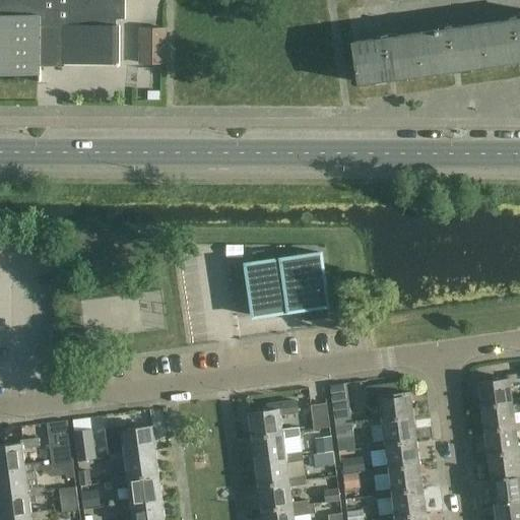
[(116,63),(116,67),(120,67),(120,25),(116,25),(116,19),(125,19),(125,0),(0,0),(0,72),(40,73),(40,81),(41,81),(41,39),(57,39),(57,40),(61,40),(61,63),(116,63)]
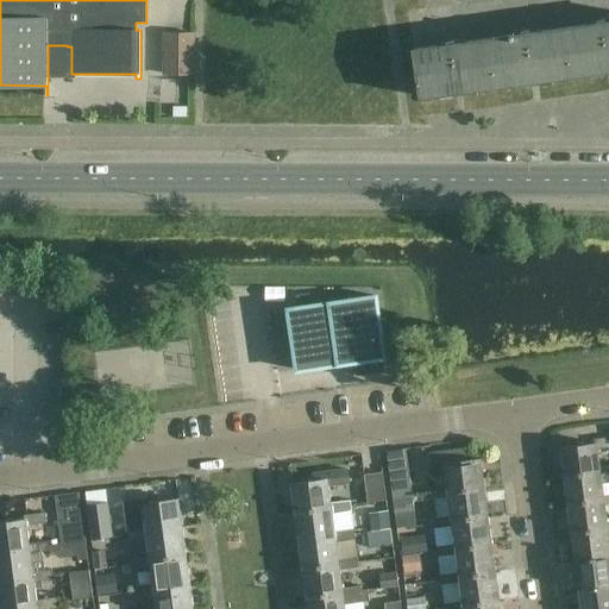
[(608,20),(566,27),(572,76),(608,70),(608,20)]
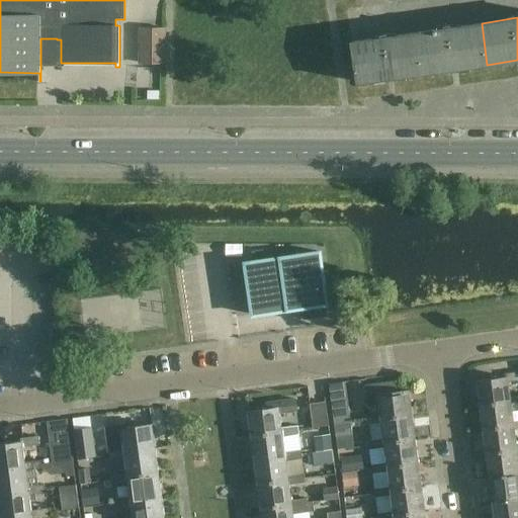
[(482,23),(417,32),(422,74),(487,65),(482,23)]
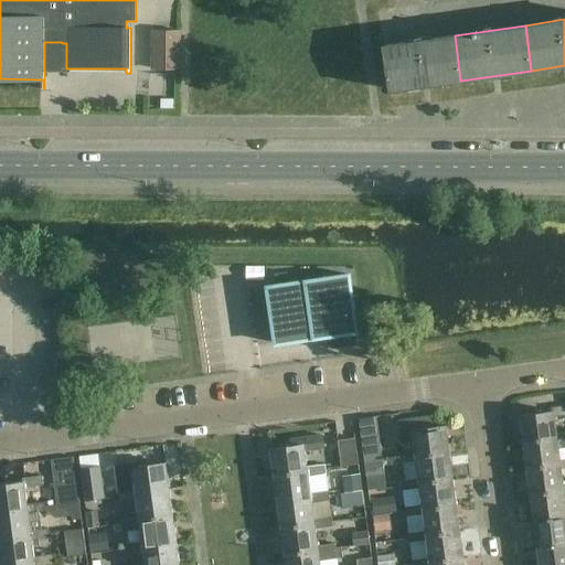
[(153,68),(180,68),(180,31),(153,31),(153,68)]
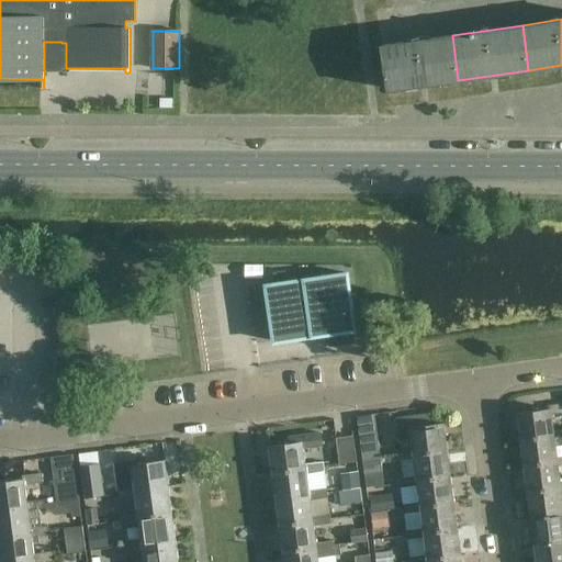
[(452,35),(382,45),(388,90),(458,80),(452,35)]
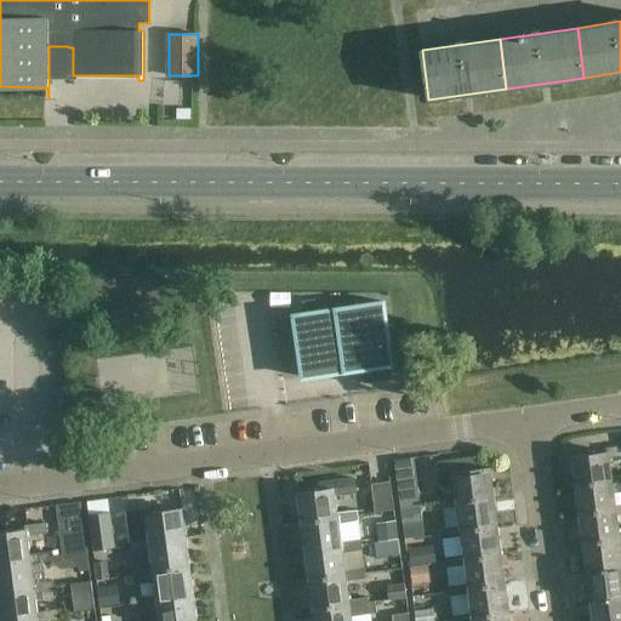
[(301,301),(303,313),(294,315),(302,377),(362,369),(391,365),(392,365),(383,302),(317,312),(314,300),(301,301)]
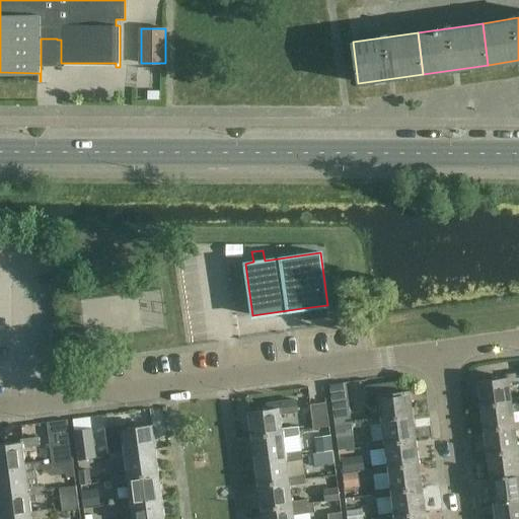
[(328,317),(326,305),(302,308),(304,320),(328,317)]
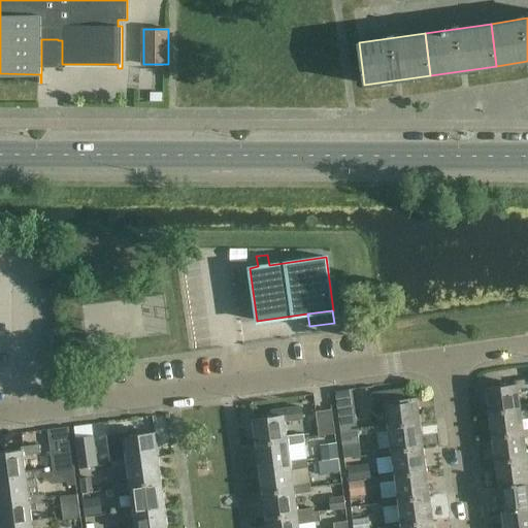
[(366,341),(354,341),(354,355),(366,355),(366,341)]
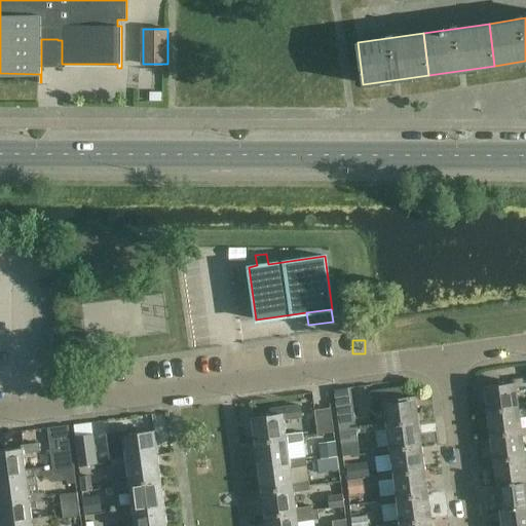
[(525,377),(514,380),(514,383),(484,387),(487,411),(519,407),(518,404),(516,387),(525,386),(525,377)]
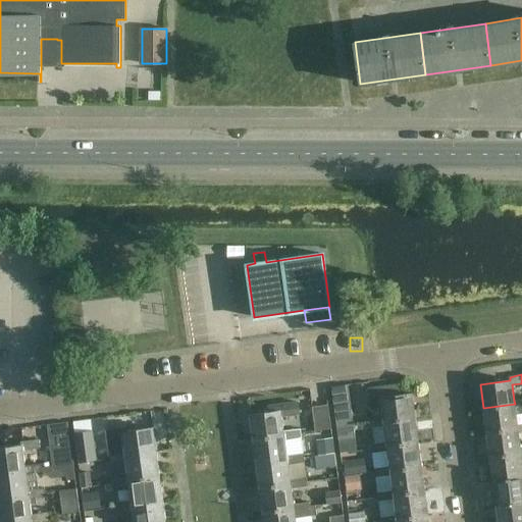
[(382,407),(383,418),(384,421),(416,417),(412,393),(401,394),(399,383),(368,387),(371,409),(382,407)]
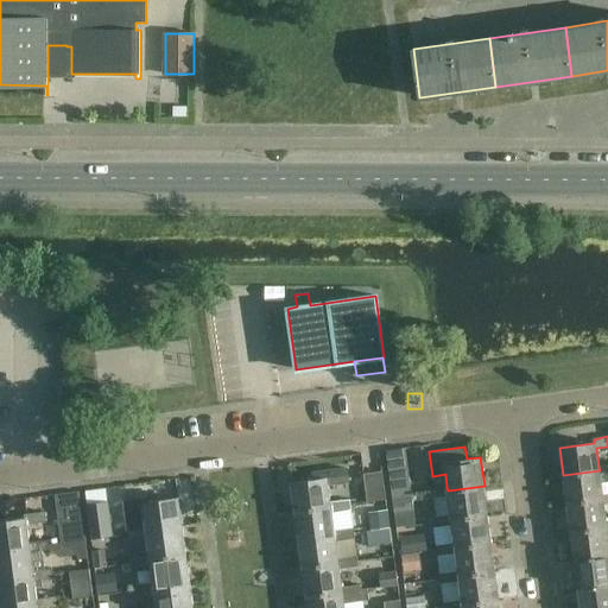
[(603,499),(602,494),(601,482),(607,480),(607,464),(599,467),(600,470),(563,475),(567,504),(603,499)]
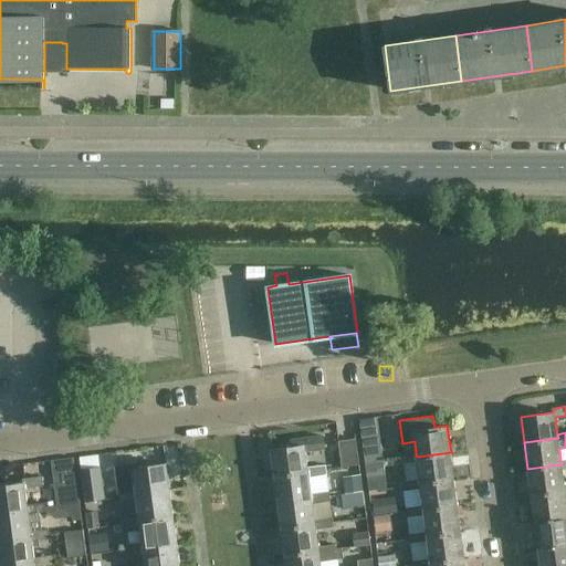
[(379,436),(362,438),(365,463),(383,461),(379,436)]
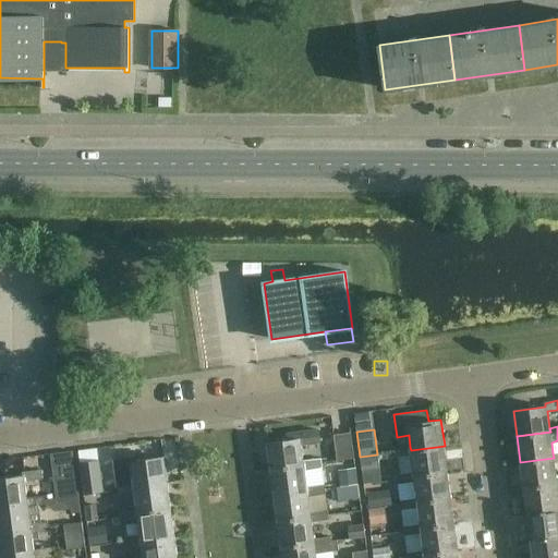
[(267,444),(270,469),(304,465),(304,461),(302,445),(319,443),(317,431),(287,434),(288,440),(267,444)]
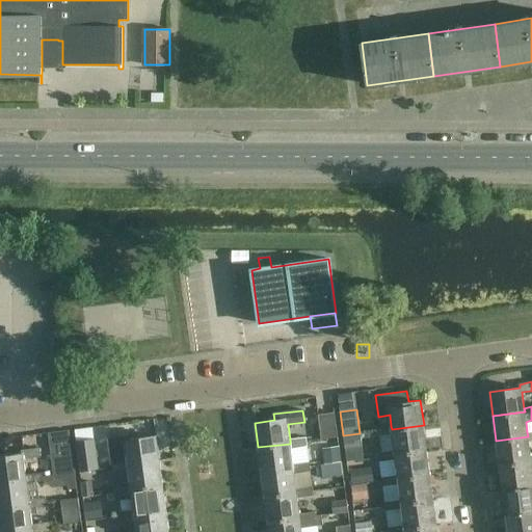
[(318,415),(321,439),(338,436),(335,413),(318,415)]
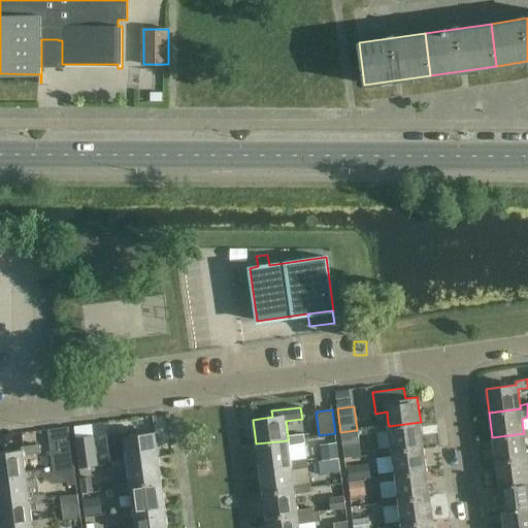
[(389,426),(388,423),(372,425),(373,433),(389,431),(391,448),(392,452),(424,447),(421,422),(389,426)]
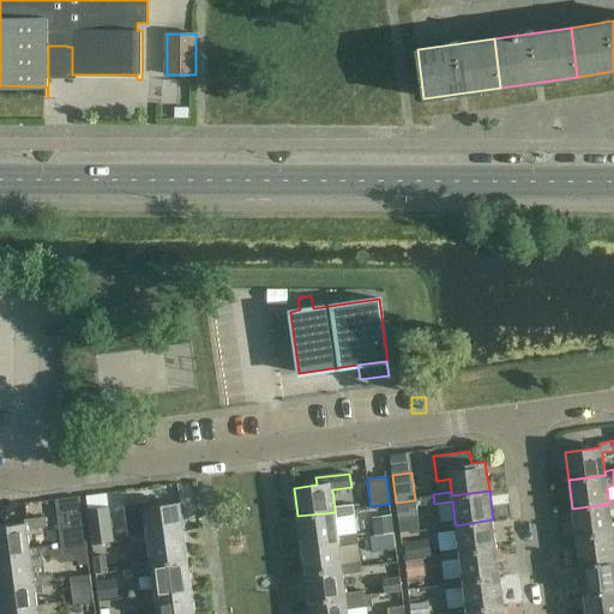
[(609,504),(572,509),(576,537),(613,531),(613,528),(611,510),(613,509),(613,498),(608,499),(609,504)]
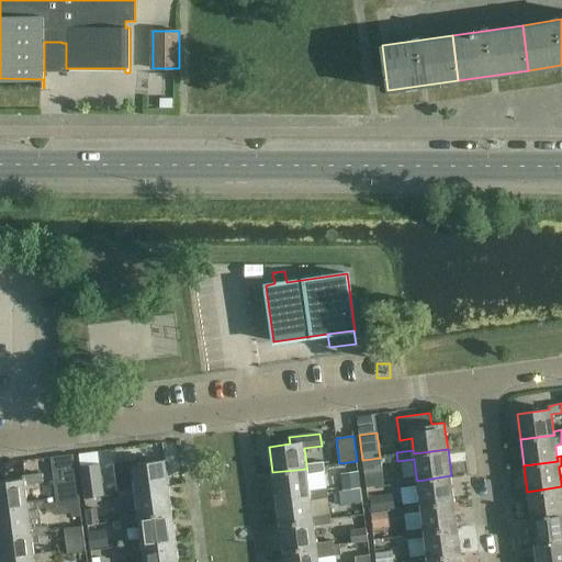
[(362,460),(367,487),(383,485),(380,458),(362,460)]
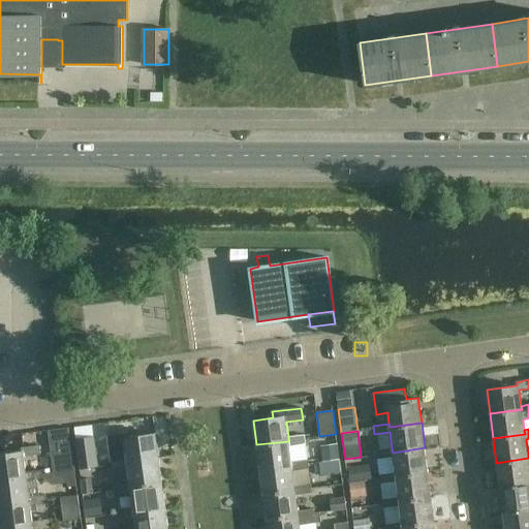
[(125,442),(127,459),(127,463),(159,458),(156,433),(125,437),(125,434),(107,436),(109,445),(125,442)]
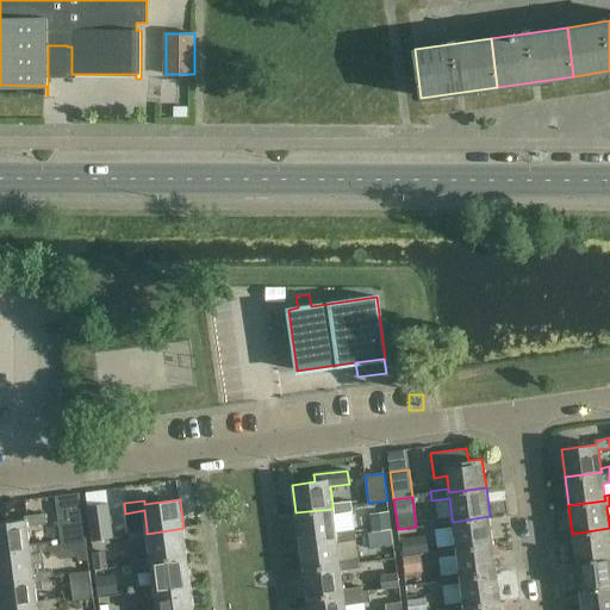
[(296,512),(300,542),(336,536),(336,531),(334,514),(352,511),(350,500),(332,504),(332,509),(296,512)]
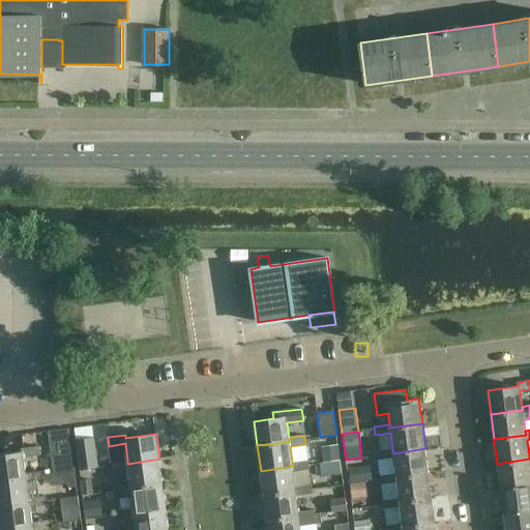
[(66,471),(75,470),(71,442),(58,443),(59,451),(51,452),(54,473),(66,471)]
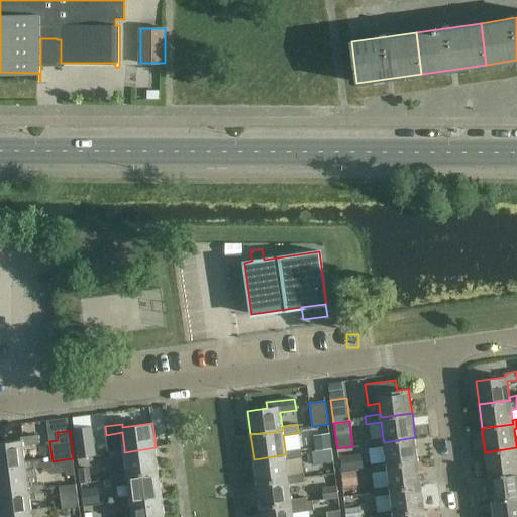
[(0,469),(26,466),(26,462),(23,446),(39,444),(38,435),(20,438),(21,441),(0,443),(0,469)]
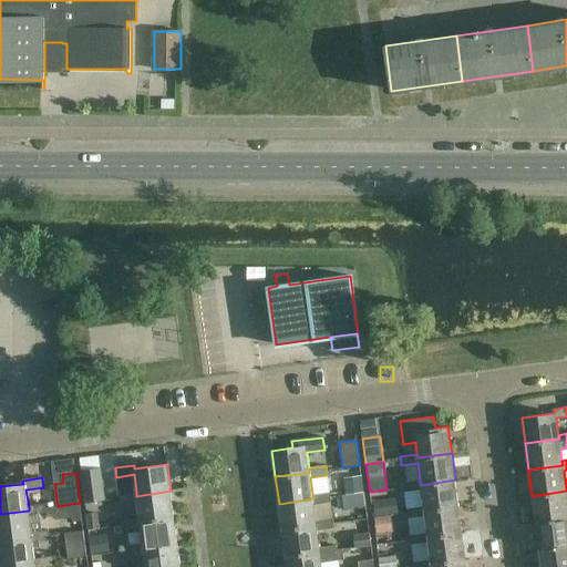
[(421,485),(420,481),(403,483),(404,492),(421,490),(424,507),(424,511),(459,506),(455,480),(421,485)]
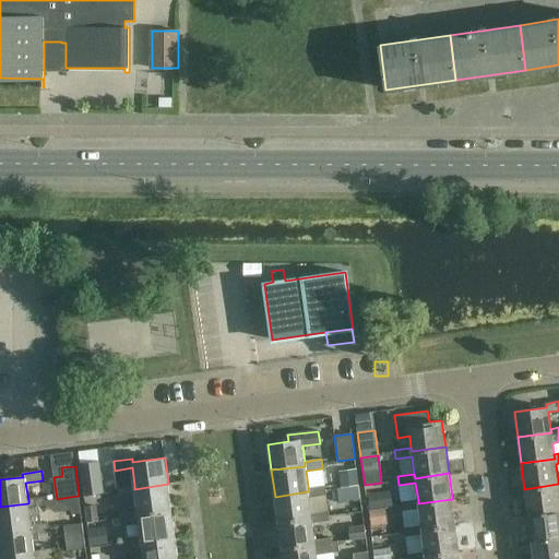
[(558,484),(524,489),(528,515),(558,511),(558,490),(558,489),(558,488),(558,479),(558,480),(558,484)]
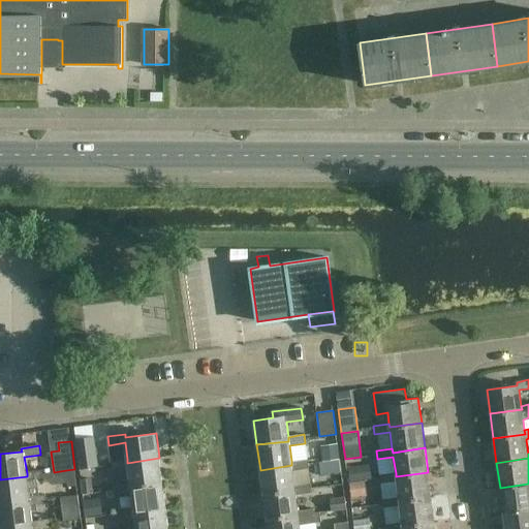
[(162,483),(159,458),(127,463),(127,459),(111,461),(112,469),(122,468),(122,472),(129,471),(130,484),(131,487),(162,483)]
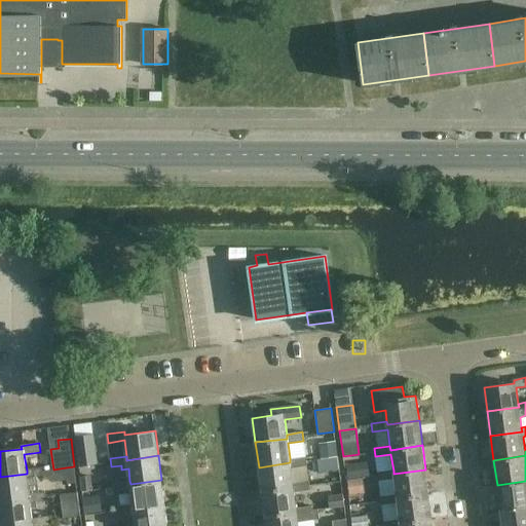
[(259,467),(262,491),(294,487),(293,484),(291,467),(307,465),(306,456),(290,458),(290,462),(259,467)]
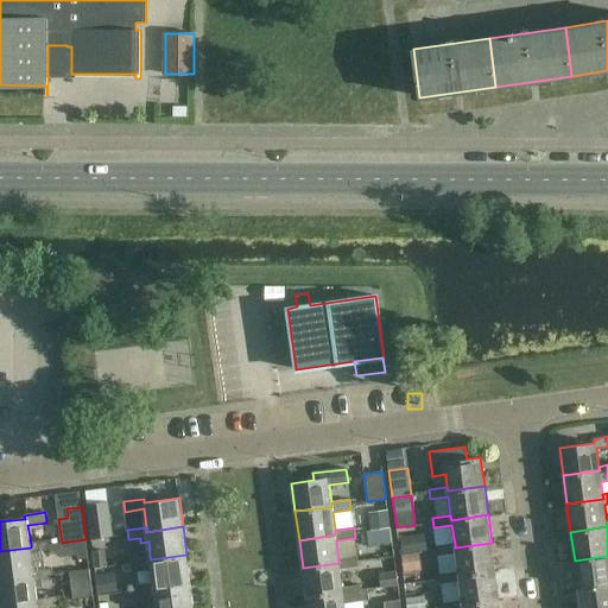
[(86,539),(76,540),(78,558),(89,557),(86,539)]
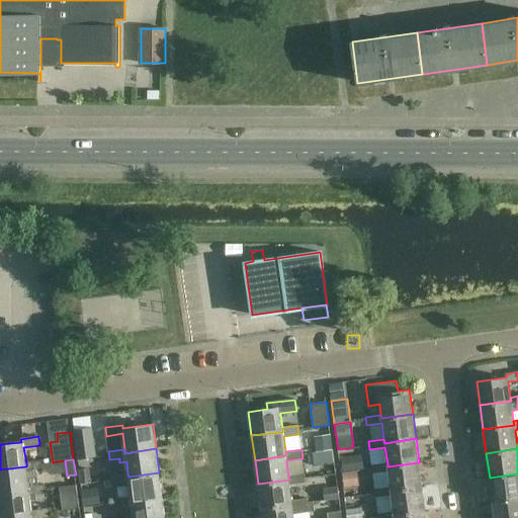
[(26,466),(0,469),(0,494),(29,490),(28,487),(38,486),(36,470),(42,469),(41,460),(26,463),(26,466)]
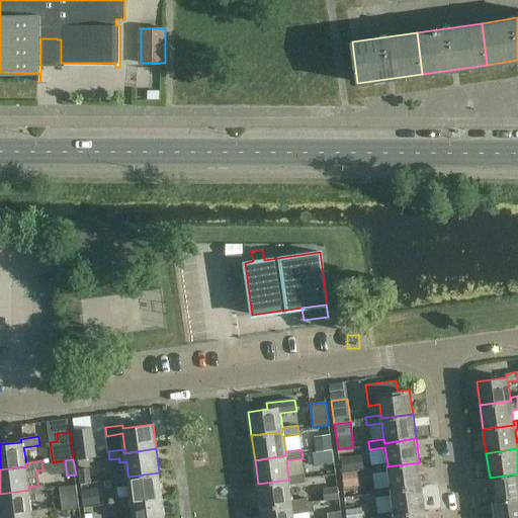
[(387,466),(387,463),(371,465),(372,473),(387,471),(391,488),(391,491),(422,487),(419,462),(387,466)]
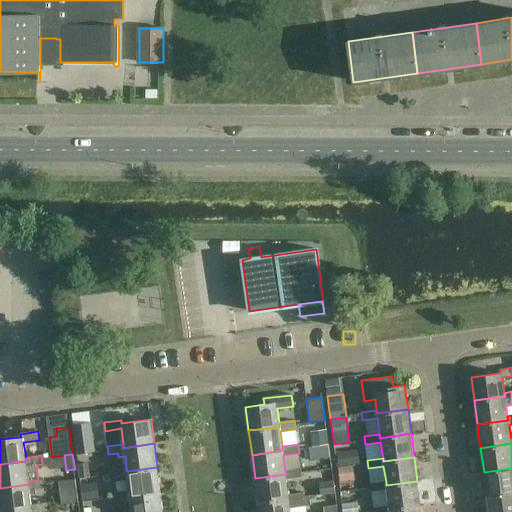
[(128,476),(130,492),(130,495),(160,491),(157,467),(127,471),(126,468),(111,470),(112,478),(128,476)]
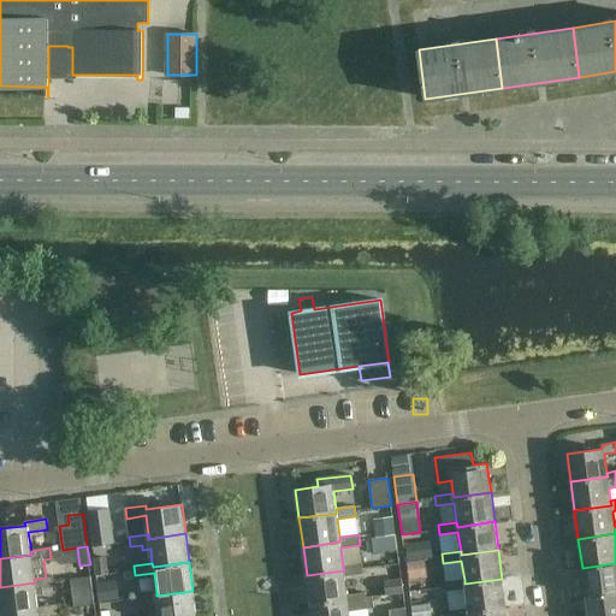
[(307,575),(311,604),(348,599),(347,594),(344,576),(363,574),(362,563),(343,567),(344,570),(307,575)]
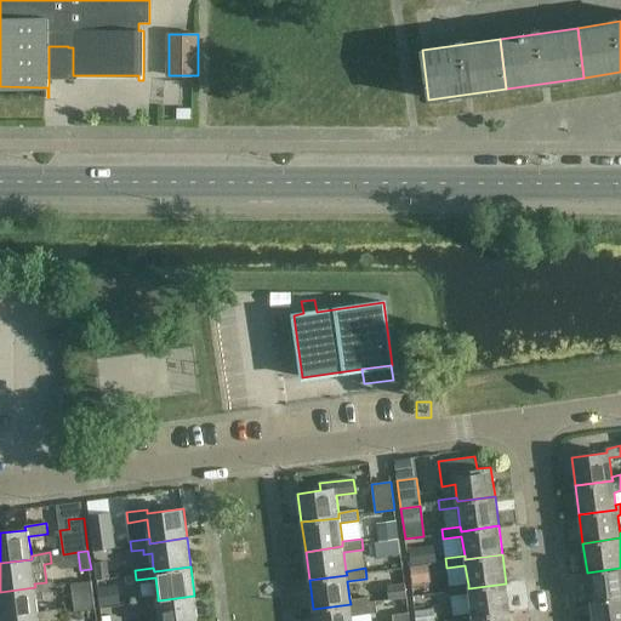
[(620,596),(620,568),(587,573),(591,600),(620,596)]
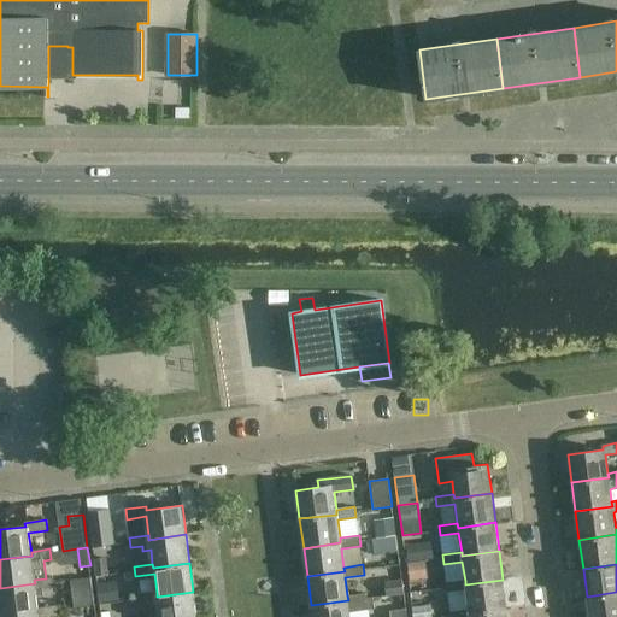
[(35,583),(0,588),(0,606),(1,616),(5,616),(39,612),(37,609),(36,595),(42,594),(41,588),(54,587),(53,577),(46,579),(34,580),(35,583)]
